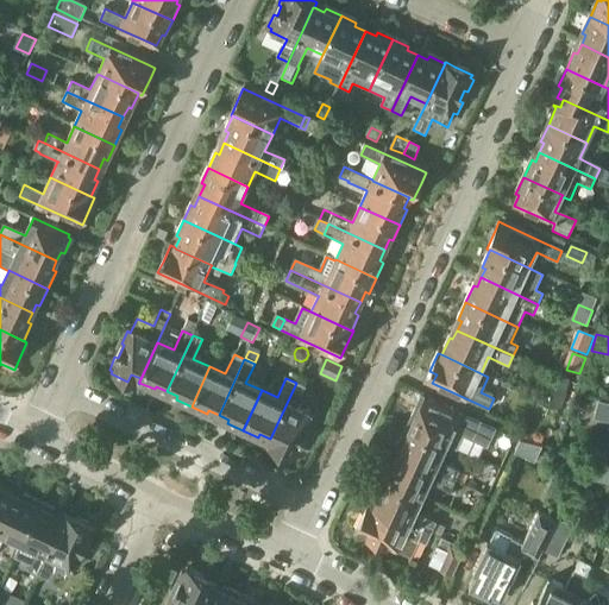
[(270,439),(267,446),(268,446),(277,451),(294,458),(307,429),(311,430),(315,418),(313,417),(314,415),(297,407),(306,388),(296,383),(270,439)]
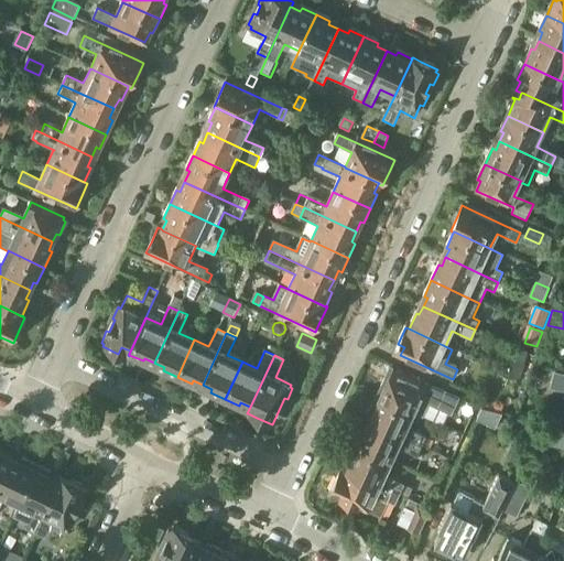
[(393,371),(382,397),(414,412),(415,412),(420,403),(422,405),(431,403),(453,413),(461,397),(422,379),(420,384),(393,371)]
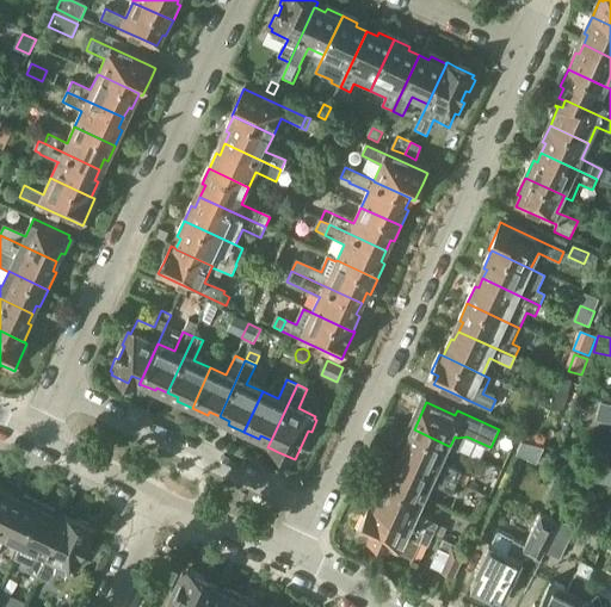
[(610,423),(610,406),(602,404),(598,420),(610,423)]
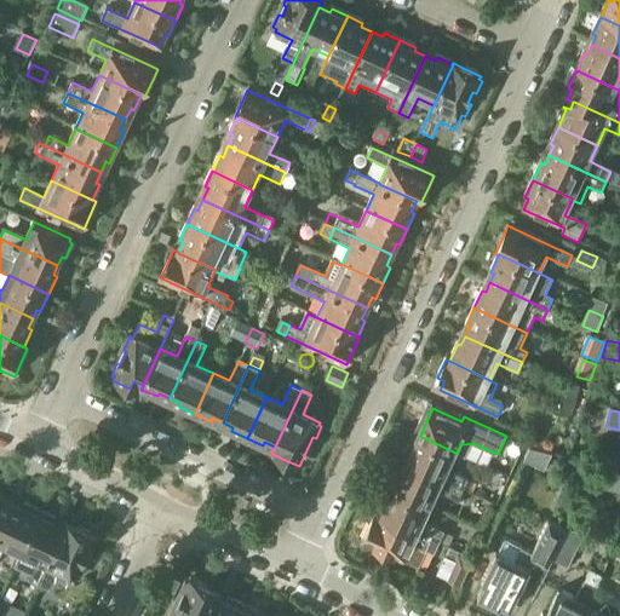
[(455,453),(420,436),(407,464),(464,490),(469,481),(470,479),(448,470),(457,453),(455,453)]
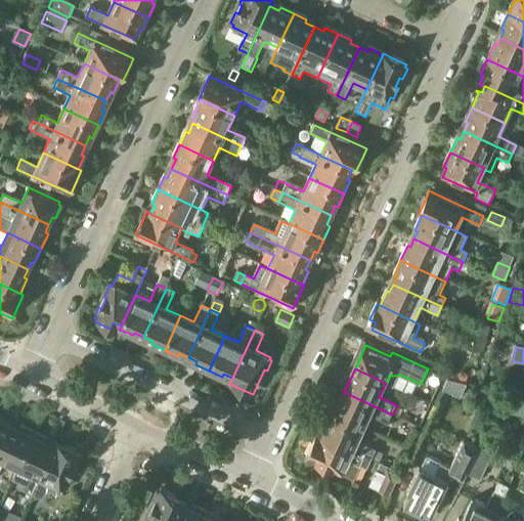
[(448,381),(443,391),(461,399),(467,386),(448,381)]
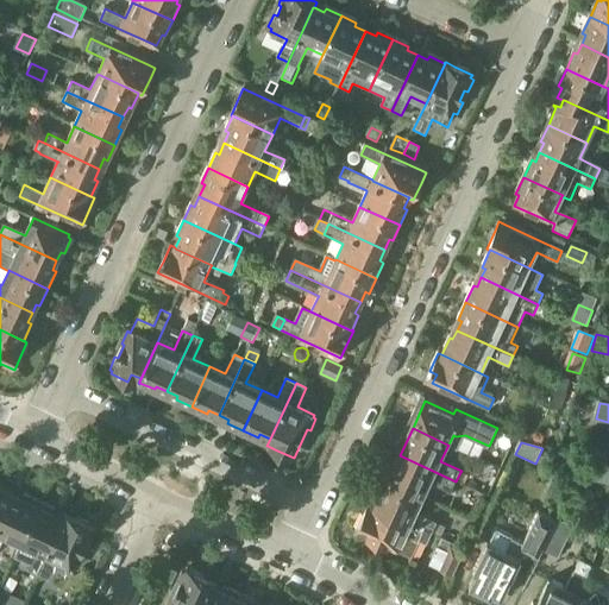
[(400,455),(388,481),(422,498),(429,483),(451,492),(456,481),(400,455)]
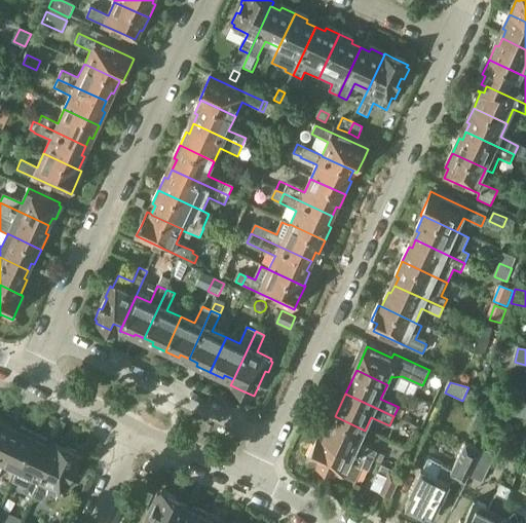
[(525,400),(499,394),(494,412),(525,419),(525,400)]
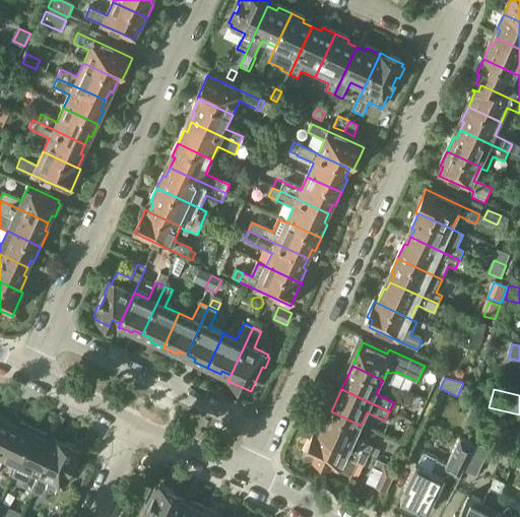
[(393,403),(389,411),(397,415),(401,407),(393,403)]
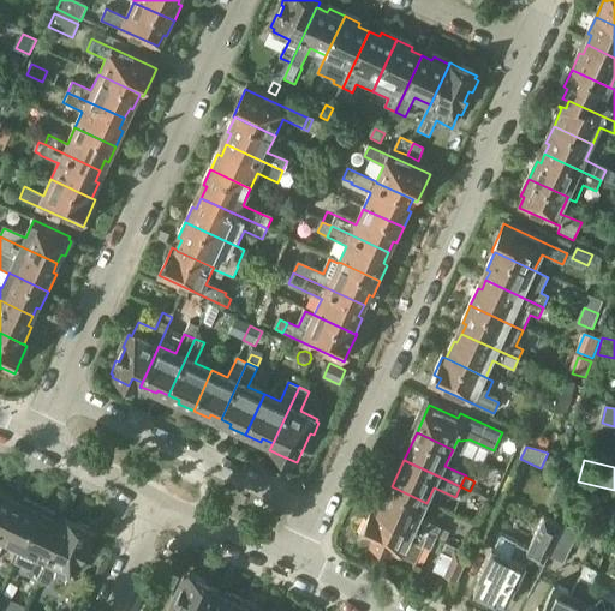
[(441,526),(421,516),(427,503),(392,486),(380,513),(435,539),(441,526)]
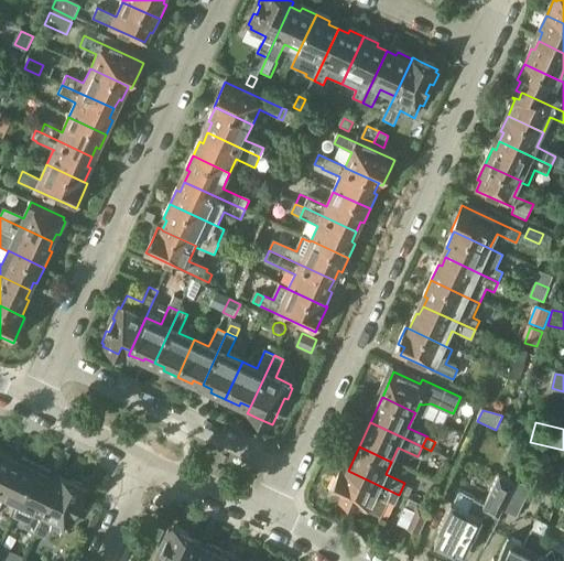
[(0,482),(10,460),(0,454),(0,482)]
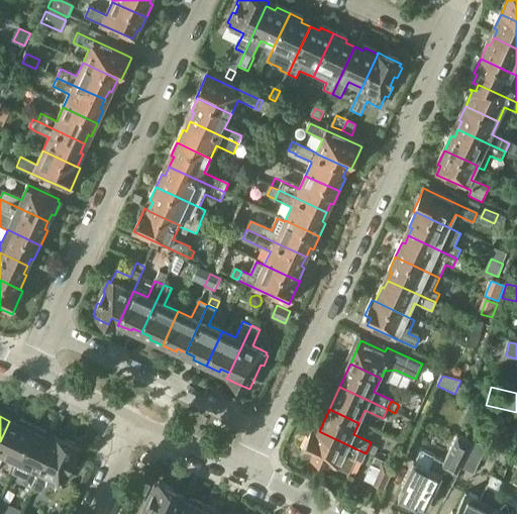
[(18,463),(18,464),(33,431),(9,421),(0,441),(0,465),(4,456),(18,463)]
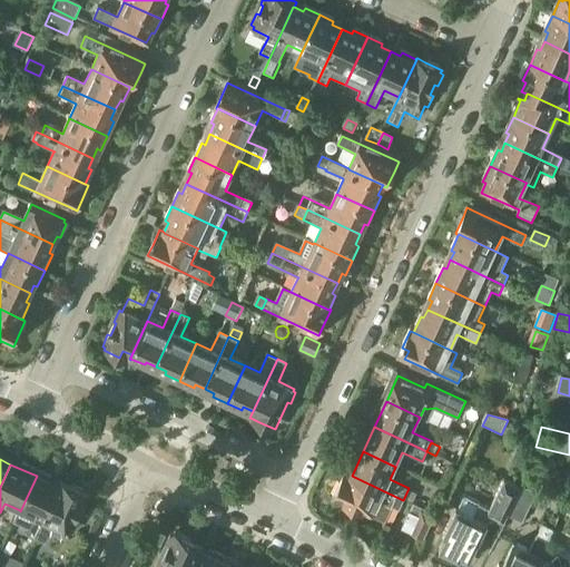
[(36,539),(60,487),(37,476),(20,511),(20,510),(15,522),(29,529),(26,535),(36,539)]
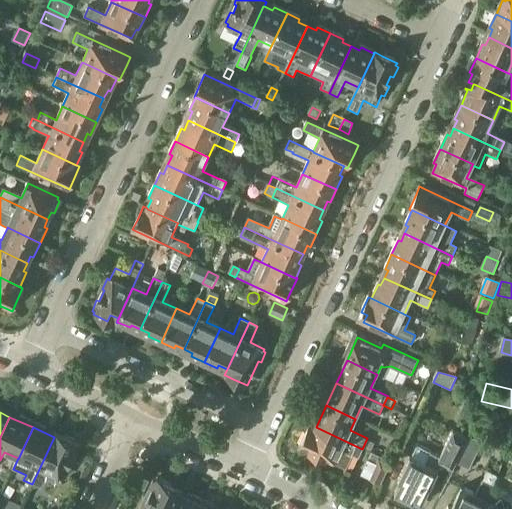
[(362,449),(316,427),(313,434),(307,431),(300,445),(347,467),(354,453),(359,456),(362,449)]
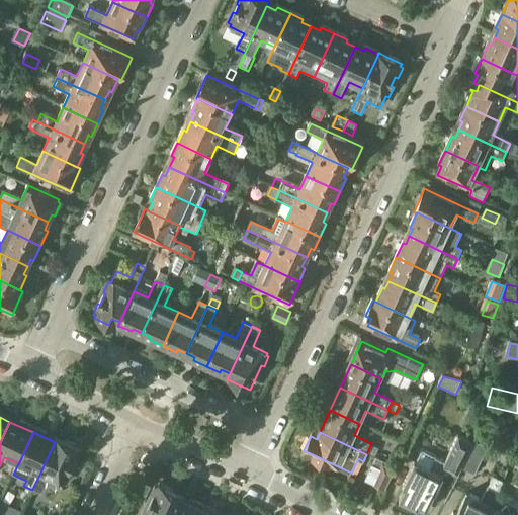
[(443,478),(446,471),(457,478),(473,445),(458,438),(445,463),(422,452),(416,463),(415,462),(402,489),(405,491),(399,501),(417,511),(419,508),(426,512),(443,478)]
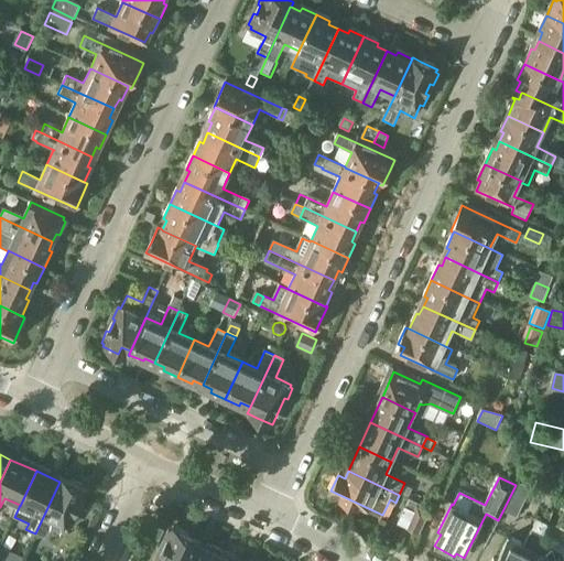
[(69,486),(60,482),(35,533),(44,537),(53,519),(73,529),(90,491),(75,484),(73,488),(69,486)]
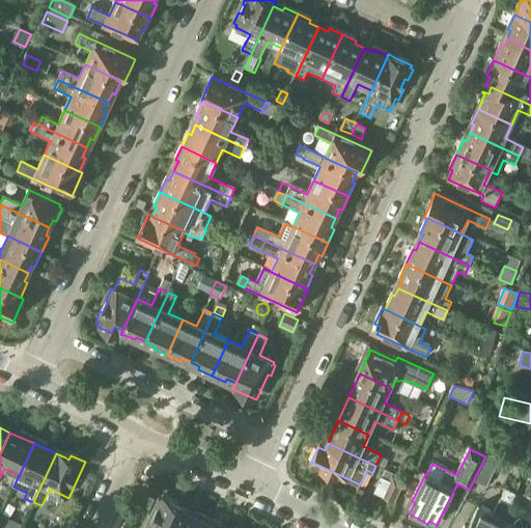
[(487,455),(475,481),(487,488),(501,459),(487,455)]
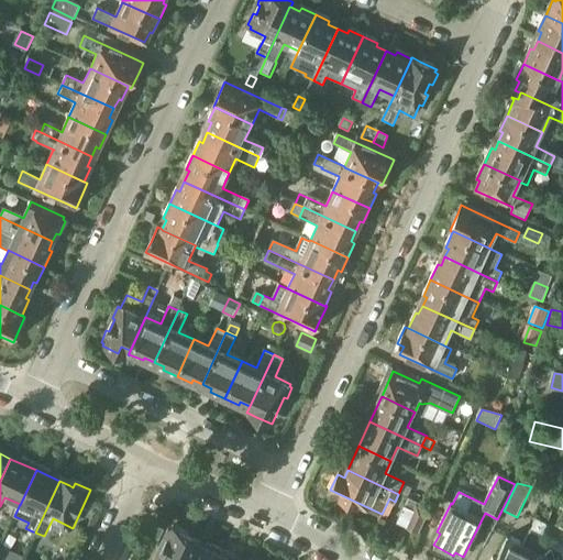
[(412,512),(405,528),(418,534),(429,509),(408,501),(405,508),(412,512)]
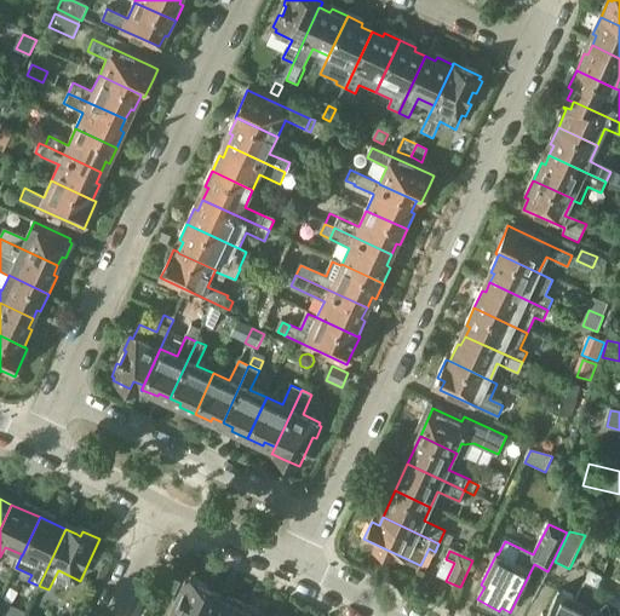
[(586,615),(591,606),(597,594),(603,579),(590,571),(577,599),(560,591),(547,615),(586,615)]
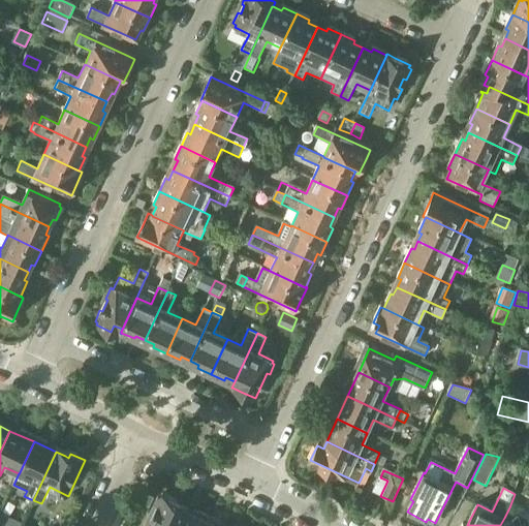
[(177,525),(184,511),(186,506),(162,496),(148,525),(177,525)]
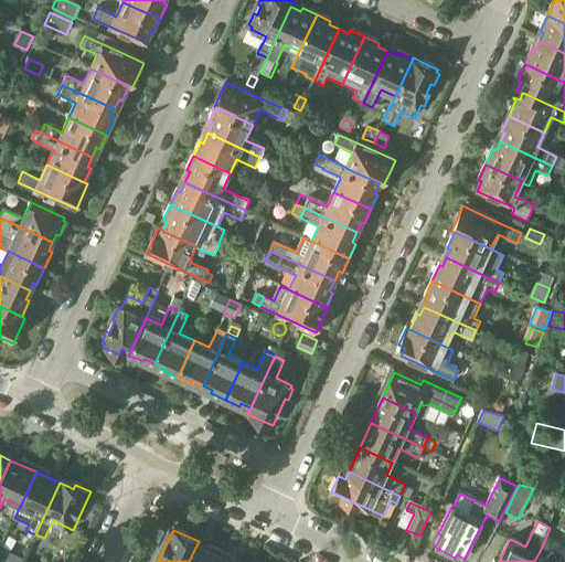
[(557,549),(544,542),(539,553),(534,561),(564,561),(564,551),(564,552),(557,549)]
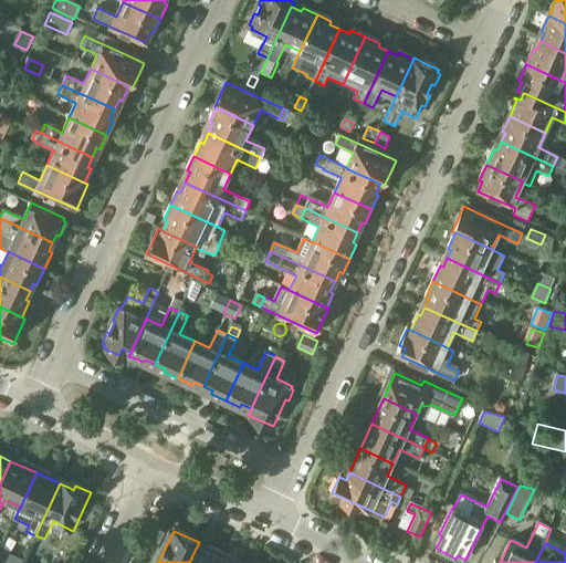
[(219,562),(221,558),(197,546),(189,562),(219,562)]
